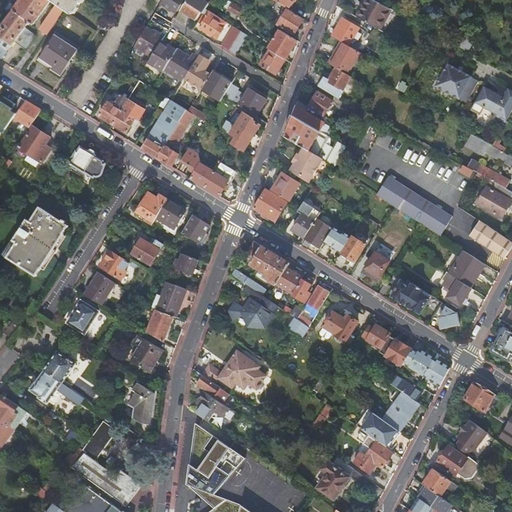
[(33,25),(50,0),(22,0),(14,11),(29,22),(33,25)]
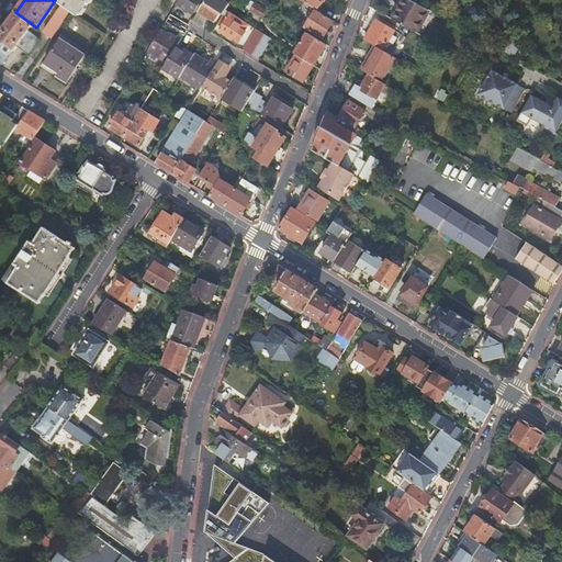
[(56,0),(63,4),(70,10),(79,15),(90,0),(56,0)]
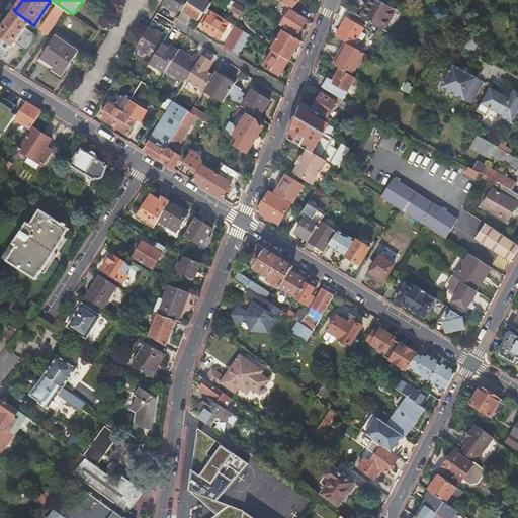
[(165,0),(163,4),(177,13),(185,0),(165,0)]
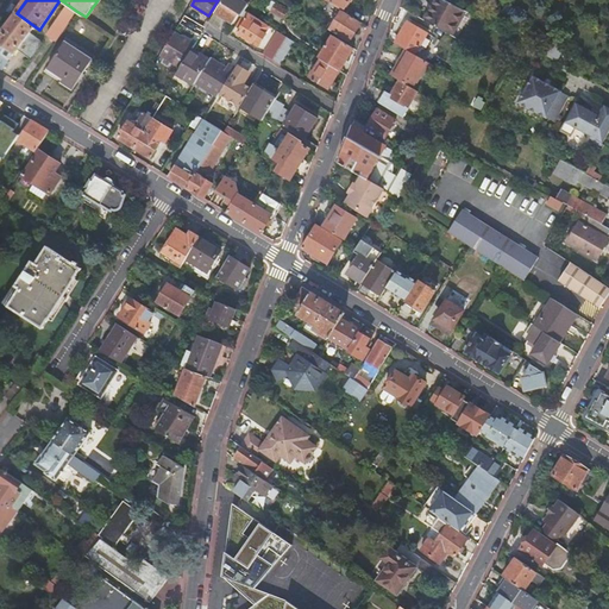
[(239,16),(242,17),(245,11),(249,6),(238,0),(221,0),(214,12),(233,24),(239,16)]
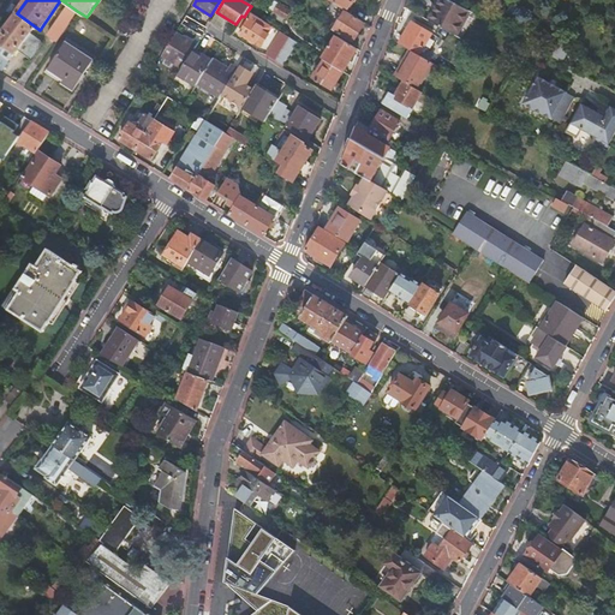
[(327,0),(345,11),(346,12),(353,0),(327,0)]
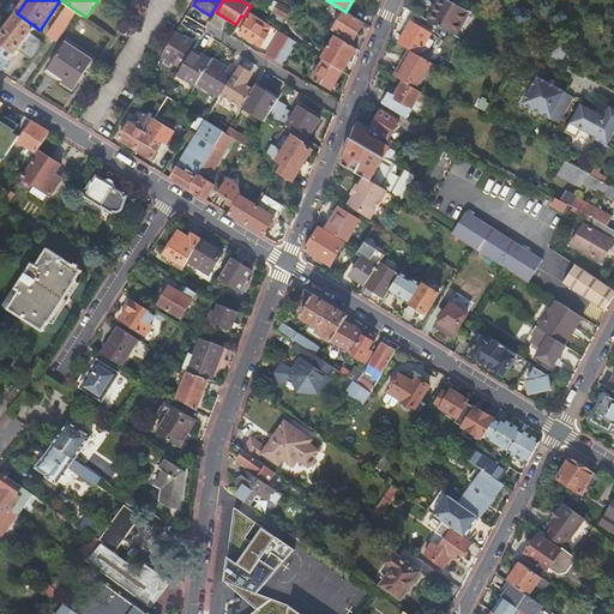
[(455,37),(469,11),(447,0),(439,0),(437,6),(427,22),(455,37)]
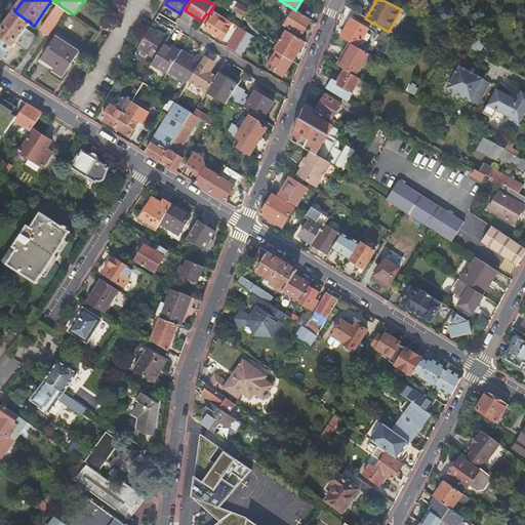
[(466,0),(465,4),(494,18),(497,21),(502,7),(487,0),(478,0),(477,2),(471,0),(466,0)]
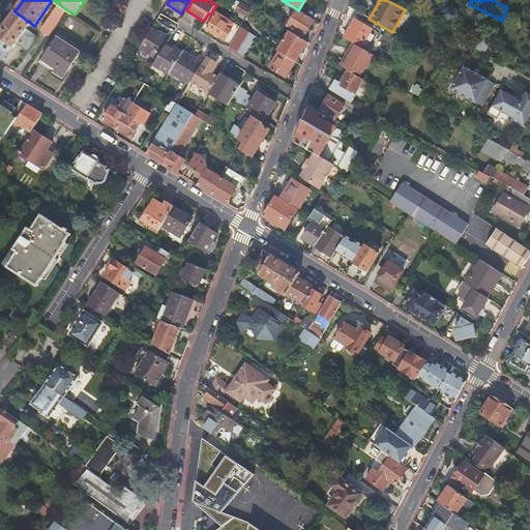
[(49,36),(66,9),(59,4),(40,31),(49,36)]
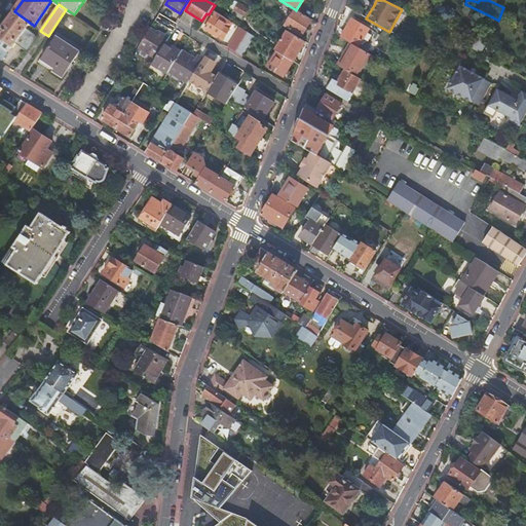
[(241,22),(249,10),(238,4),(231,14),(241,22)]
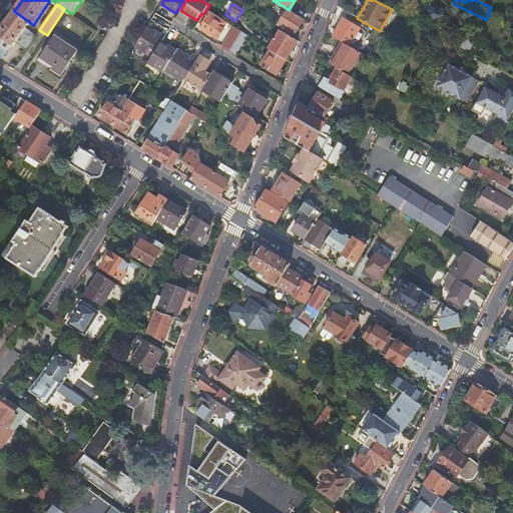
[(206,9),(203,14),(198,22),(202,24),(200,28),(217,39),(223,29),(227,23),(206,9)]
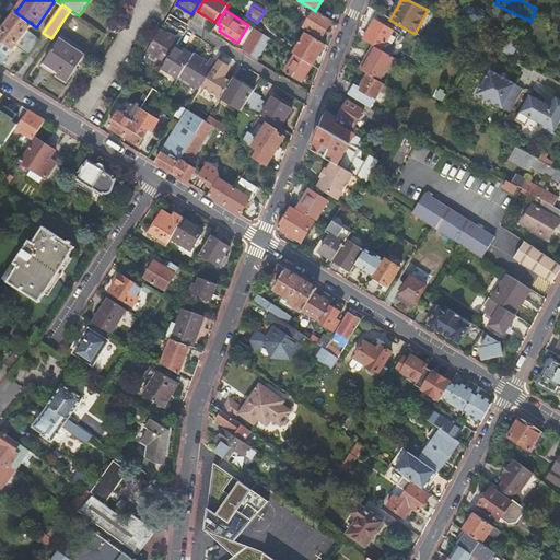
[(333,22),(315,11),(314,10),(303,27),(322,38),(333,22)]
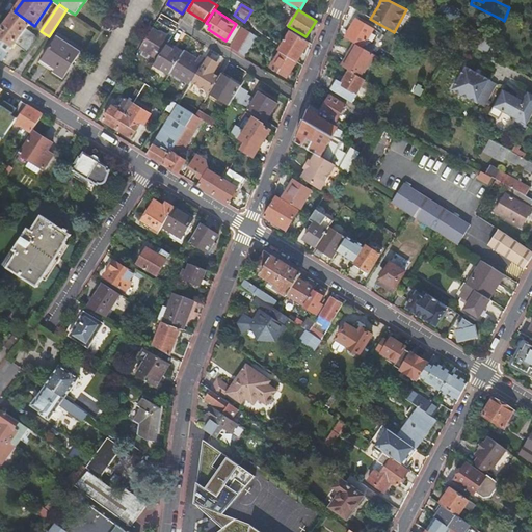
[(30,23),(15,11),(5,24),(0,30),(0,59),(1,61),(6,55),(6,54),(10,50),(11,48),(15,45),(26,52),(36,37),(26,29),(30,23)]
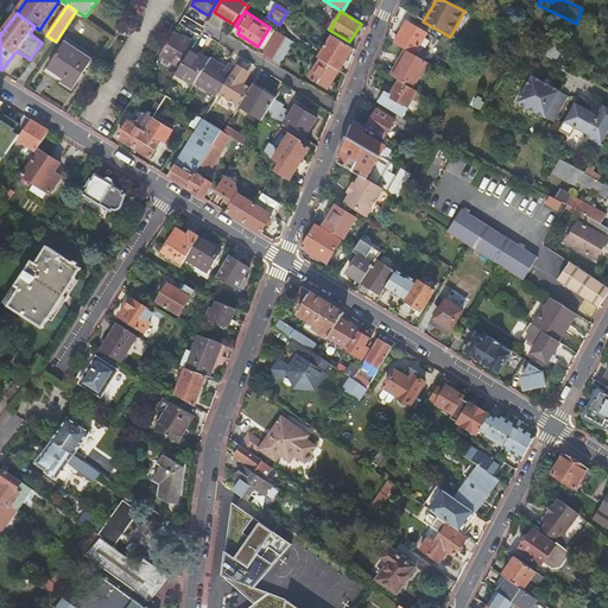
[(195,35),(201,26),(184,17),(179,25),(195,35)]
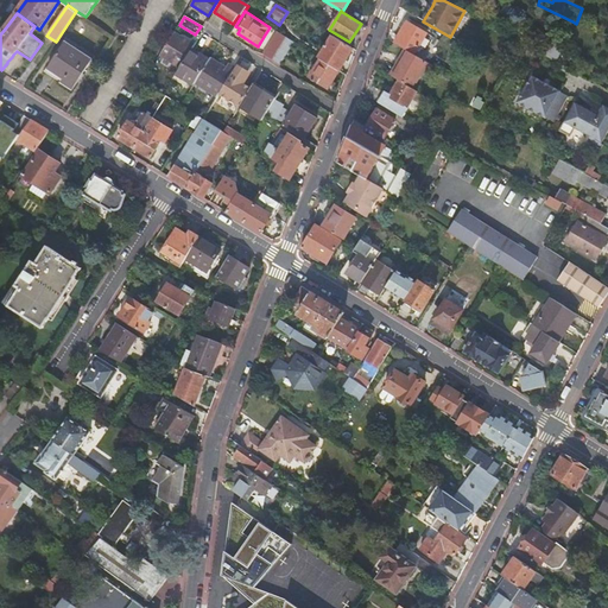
[(406,21),(394,43),(406,50),(415,56),(428,35),(406,21)]
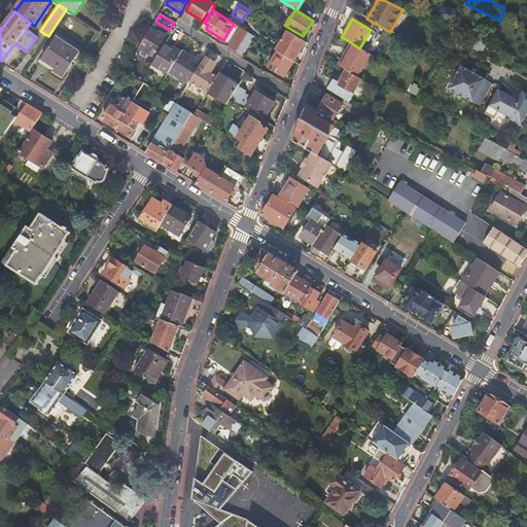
[(227,47),(235,53),(247,32),(240,28),(227,47)]
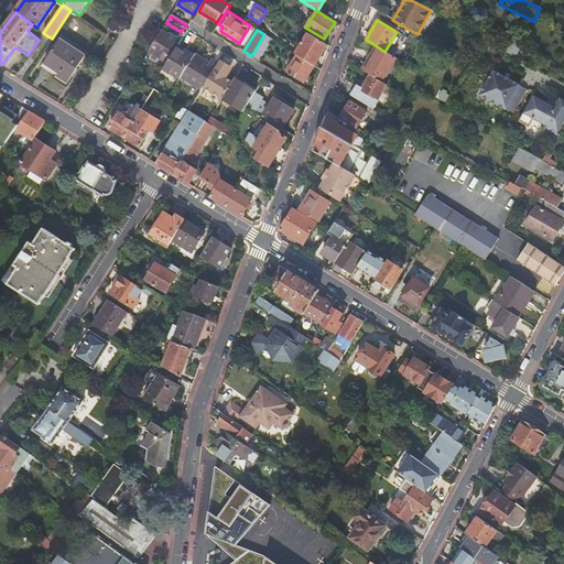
[(167,63),(177,45),(180,42),(170,36),(161,31),(149,51),(167,63)]
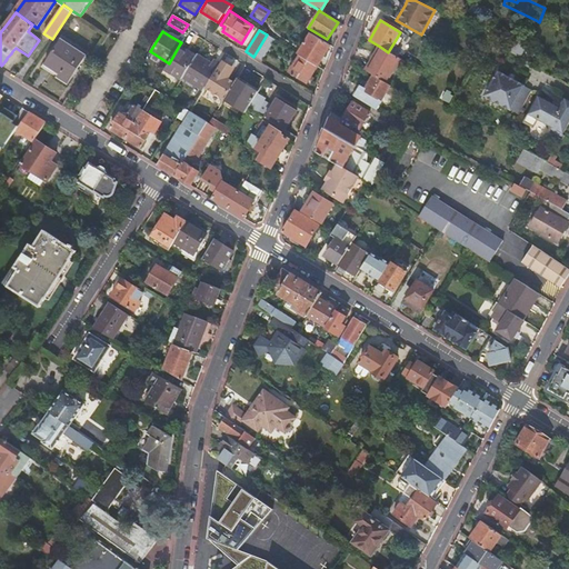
[(311,33),(298,55),(300,56),(318,67),(330,46),(311,33)]
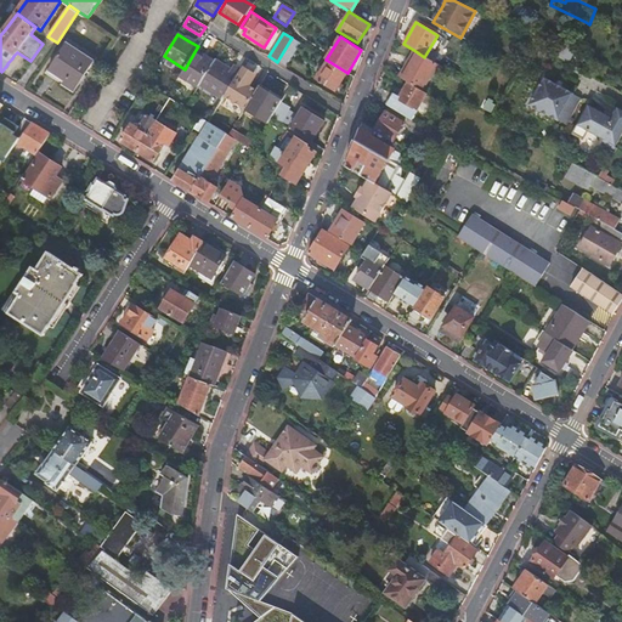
[(292,38),(277,62),(287,67),(301,44),(292,38)]
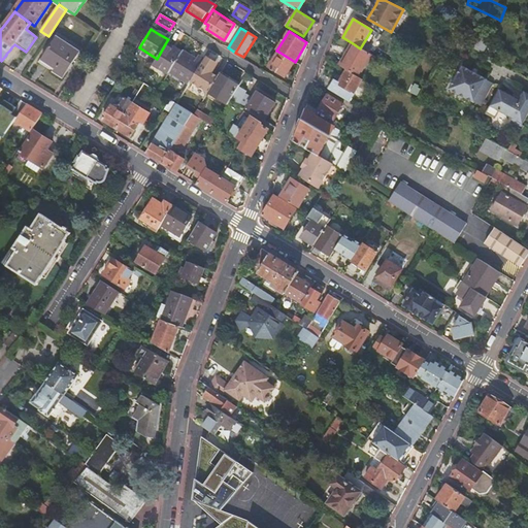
[(80,52),(57,37),(41,60),(45,62),(55,68),(53,72),(63,78),(71,66),(73,66),(73,65),(72,64),(80,52)]
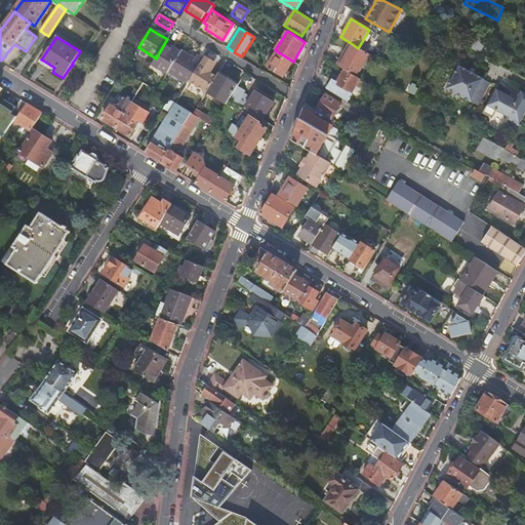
[(481,53),(486,43),(484,42),(477,38),(471,48),(474,50),(481,53)]
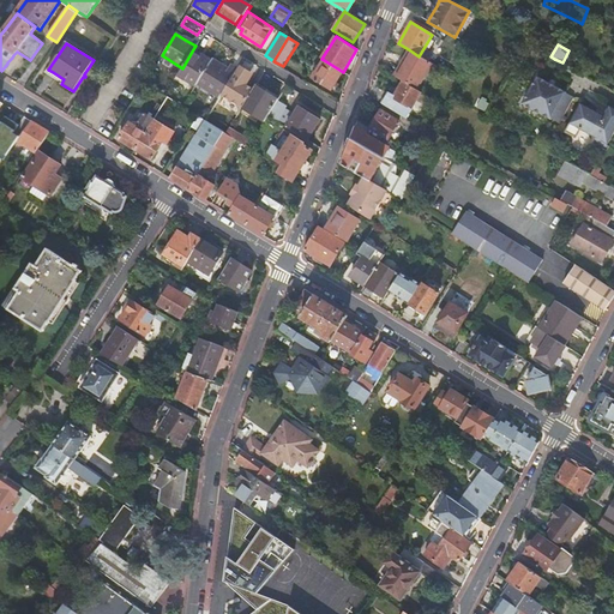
[(194,86),(196,84),(211,60),(193,49),(182,68),(178,76),(194,86)]
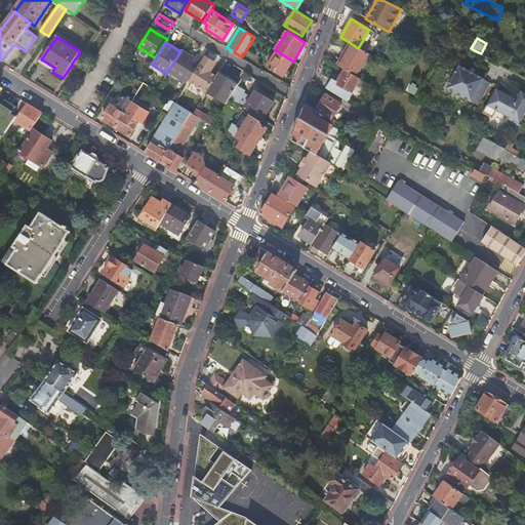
[(368,65),(373,56),(358,48),(351,43),(346,51),(348,52),(339,67),(345,70),(356,76),(364,62),(368,65)]
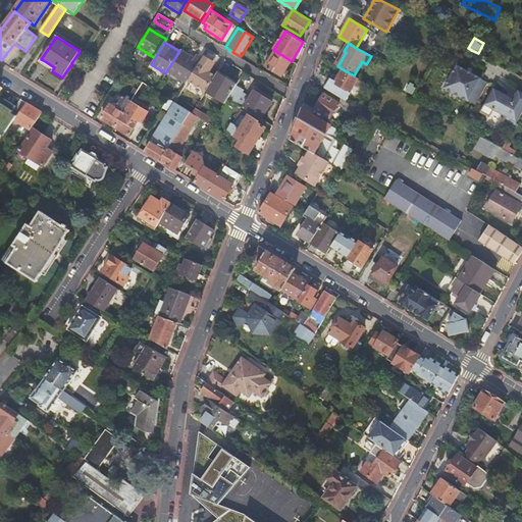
[(202,59),(196,55),(194,59),(179,51),(166,71),(187,84),(188,81),(202,59)]
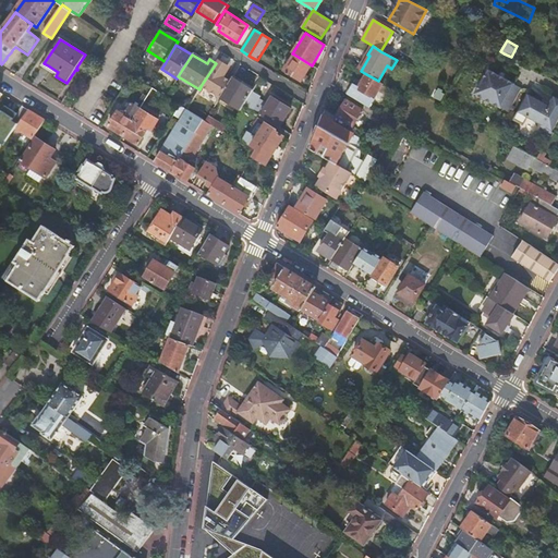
[(312,65),(294,55),(284,71),(301,82),(312,65)]
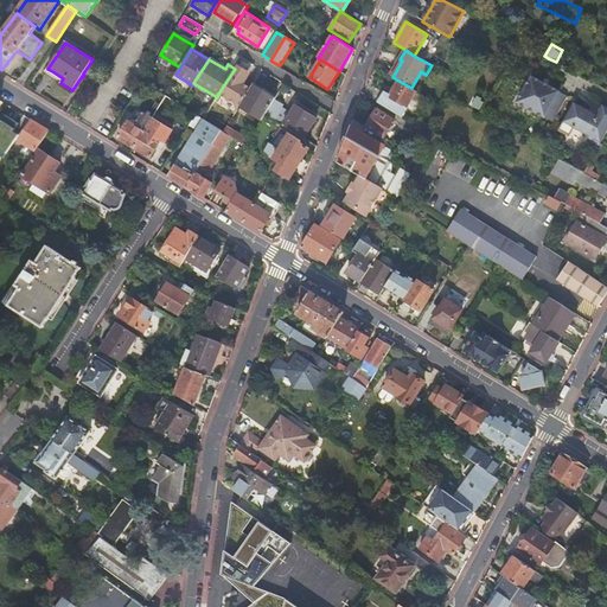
[(237,65),(235,69),(218,94),(238,107),(240,106),(250,88),(243,83),(249,72),(237,65)]
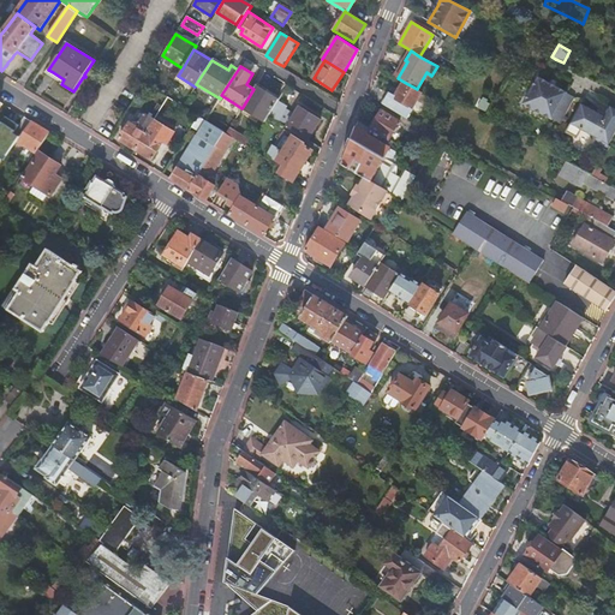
[(567,93),(538,77),(523,103),(551,119),(560,123),(574,97),(567,94),(567,93)]
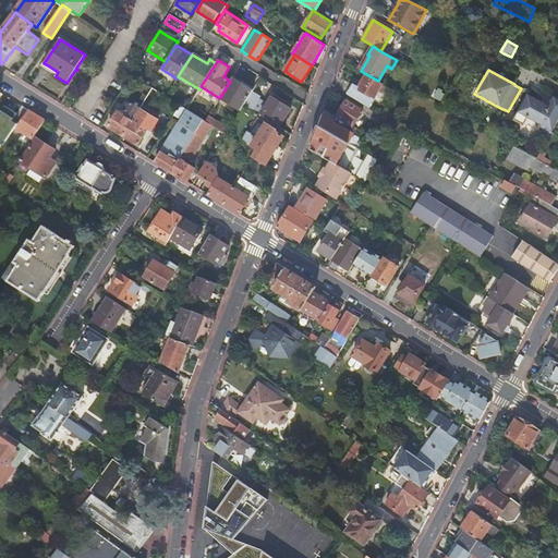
[(384,84),(378,81),(366,74),(359,86),(354,84),(348,95),(370,108),(380,89),(384,84)]
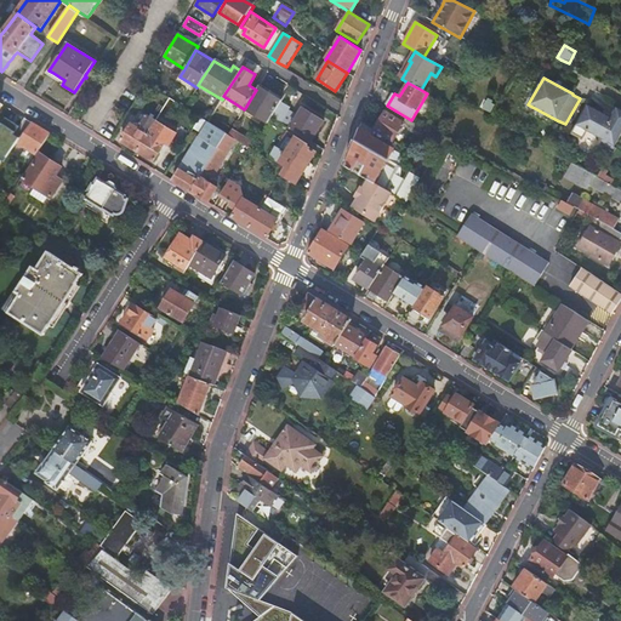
[(283,98),(260,84),(258,86),(281,101),(283,98)]
